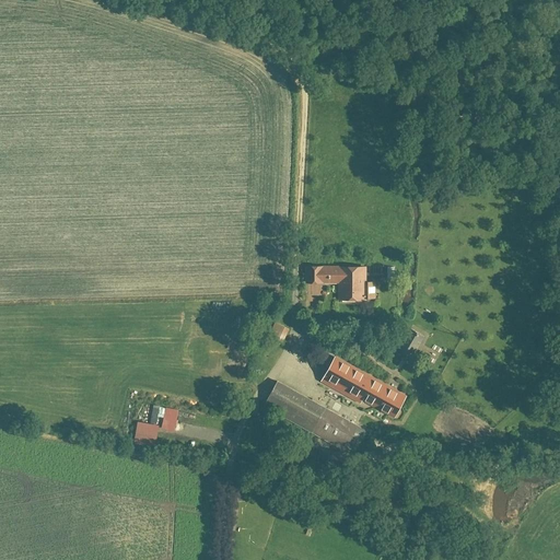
[(323,273),(323,268),(323,267),(307,267),(307,283),(323,283),(323,279),(323,278),(323,273)]
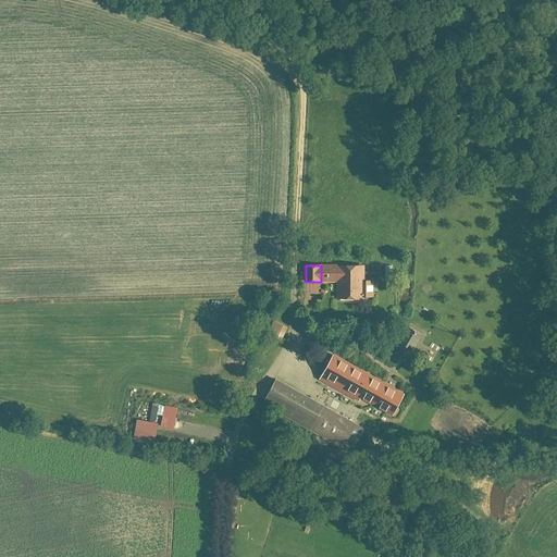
[(321,276),(321,277),(339,277),(339,282),(339,298),(341,298),(351,298),(351,296),(361,296),(361,298),(362,298),(362,296),(373,296),(373,282),(362,282),(362,267),(339,267),(332,267),(321,267),(321,272),(321,276)]
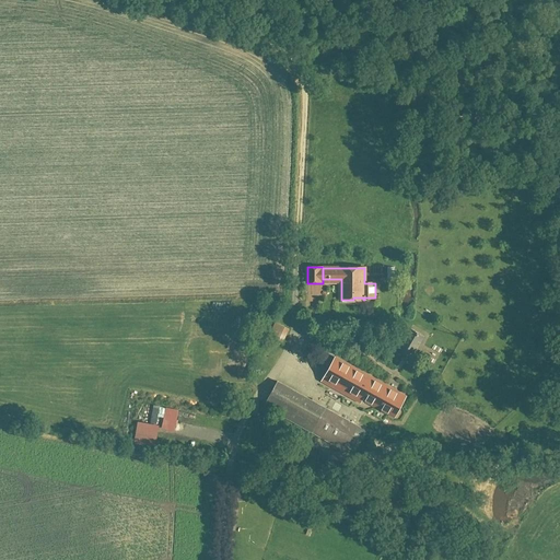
[(270,336),(283,342),(289,329),(276,324),(270,336)]
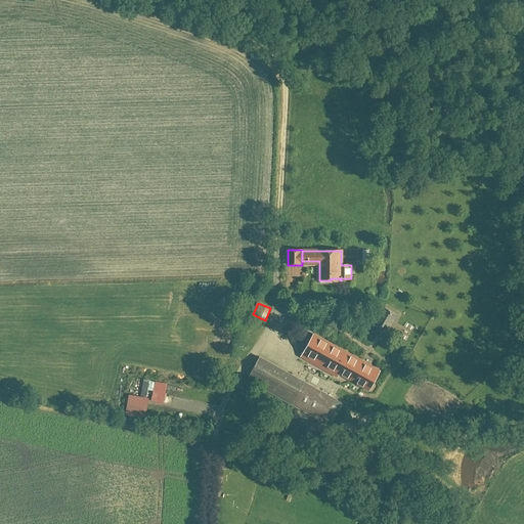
[(396,315),(386,309),(375,329),(386,335),(396,315)]
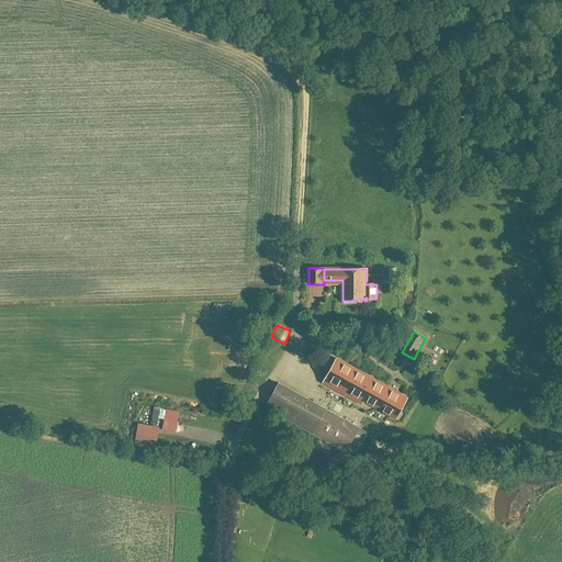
[(336,359),(323,383),(361,405),(363,401),(396,418),(407,398),(336,359)]
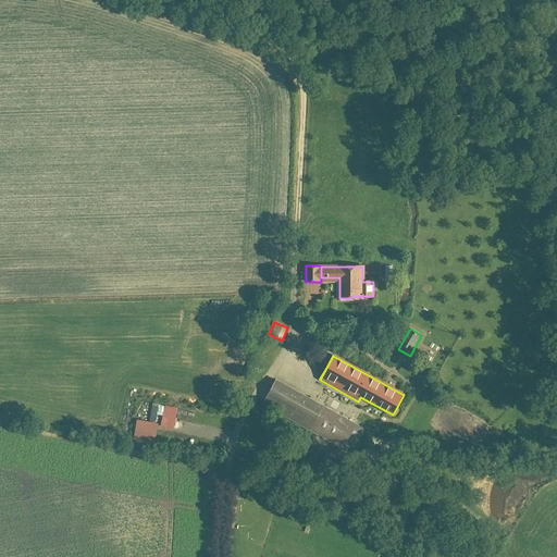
[(276,380),(263,404),(343,448),(344,445),(353,449),(363,429),(276,380)]
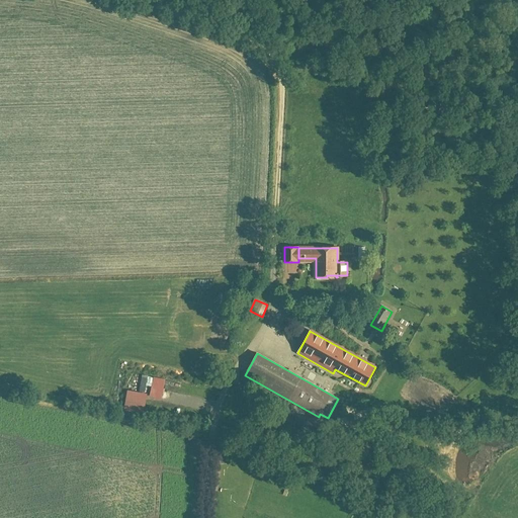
[(127,391),(124,407),(145,410),(147,395),(127,391)]
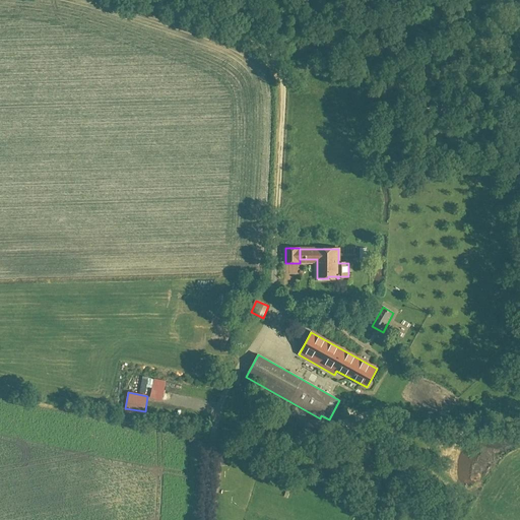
[(289,414),(281,429),(303,441),(311,427),(289,414)]
